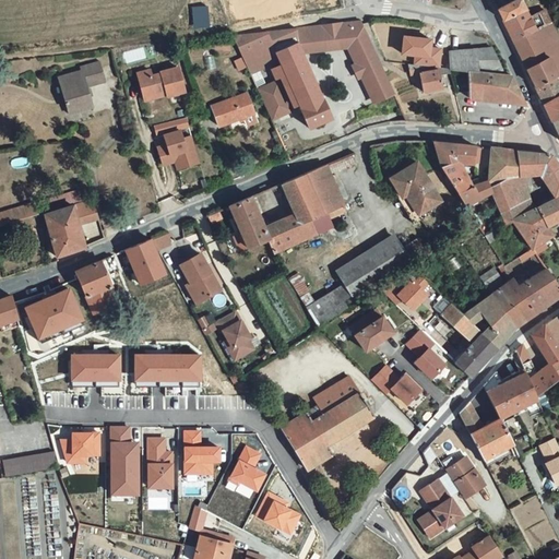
[(547,24),(540,10),(526,16),(520,3),(522,0),(510,0),(491,9),(501,28),(508,44),(509,45),(548,25),(547,24)]
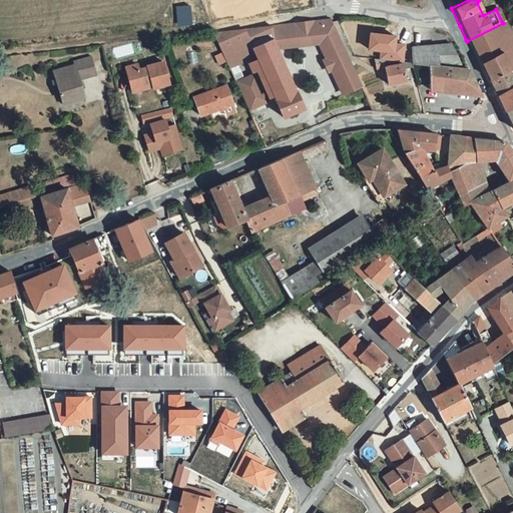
[(175,24),(190,24),(189,3),(174,3),(175,24)]
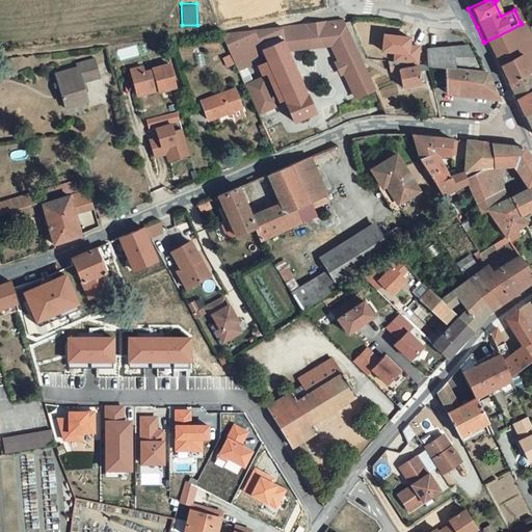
[(288,47),(282,49),(283,52),(325,46),(322,38),(340,29),(337,22),(297,25),(299,36),(291,37),(291,41),(288,47)]
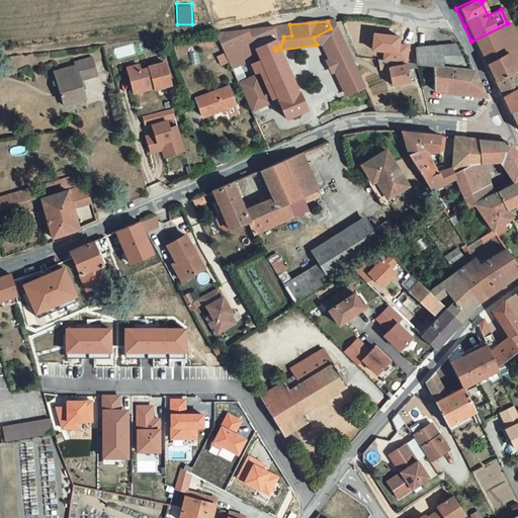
[(517,69),(517,42),(508,23),(471,41),(484,65),(507,53),(515,70),(515,71),(516,71),(517,69)]
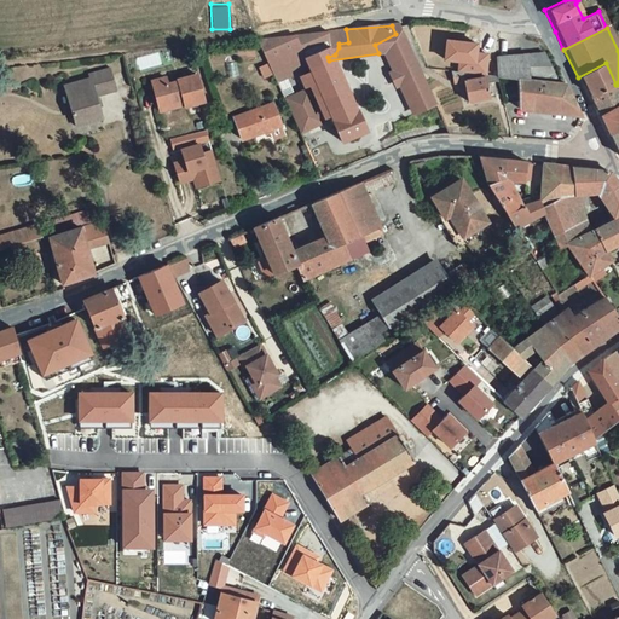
[(284,36),(298,59),(323,48),(328,57),(335,55),(339,47),(339,44),(348,42),(346,29),(284,36)]
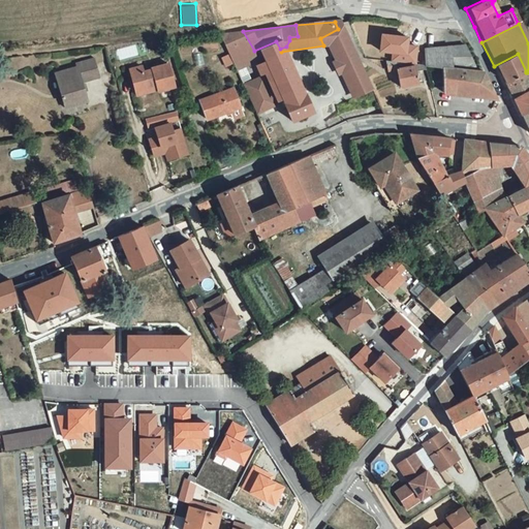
[(338,29),(320,38),(323,45),(334,63),(329,66),(333,74),(338,72),(351,97),(370,88),(338,29)]
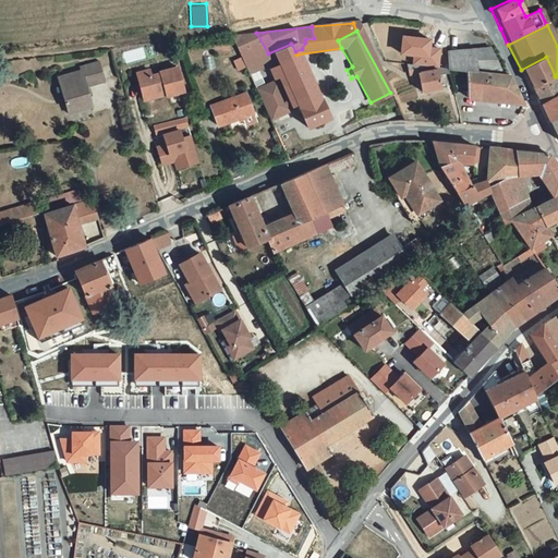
[(268,53),(256,33),(232,35),(251,75),(261,71),(273,64),(268,53)]
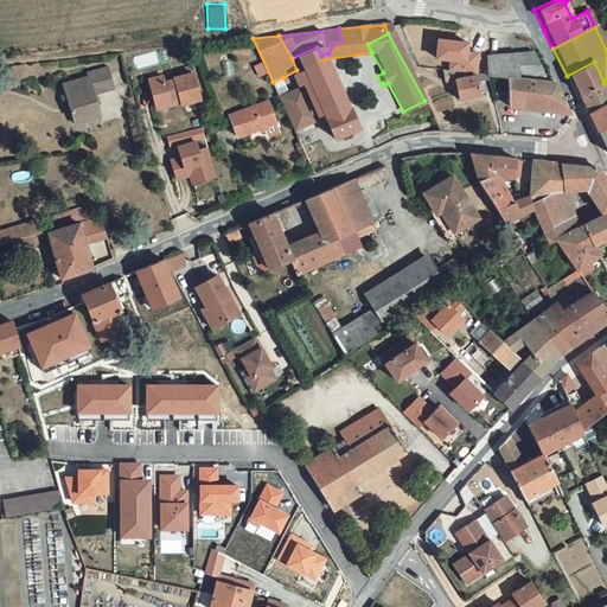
[(445,74),(471,76),(473,57),(461,56),(461,46),(433,44),(430,62),(446,64),(445,74)]
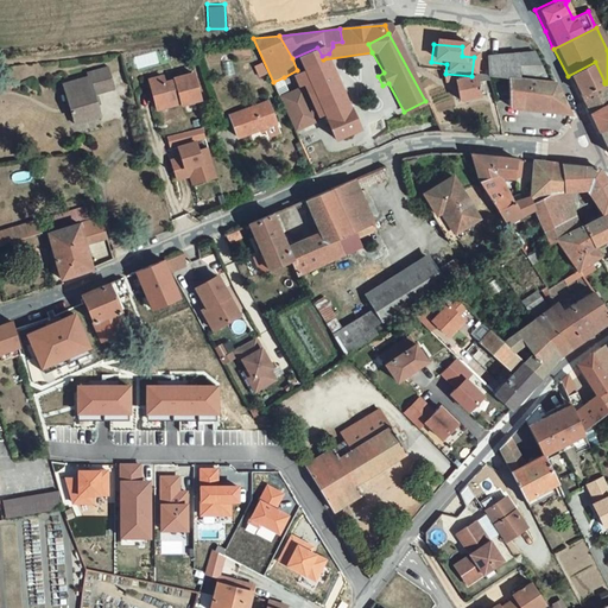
[(322,56),(317,48),(292,58),(297,70),(333,139),(359,127),(324,62),(323,59),(322,56)]
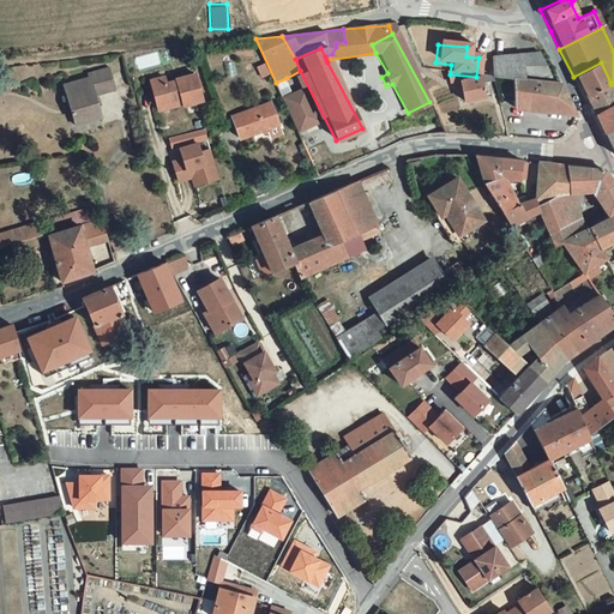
[(557,84),(543,56),(519,58),(522,82),(557,84)]
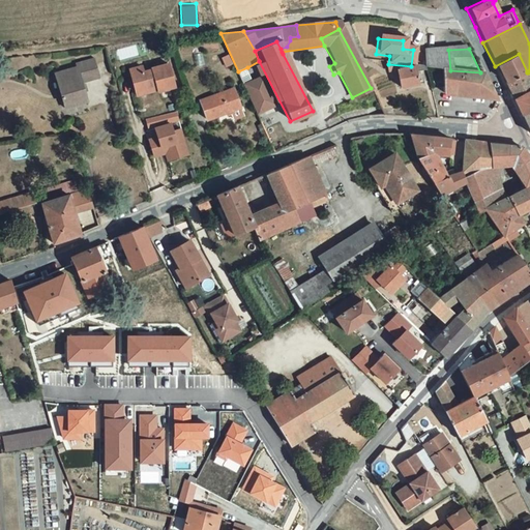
[(450,70),(448,50),(421,51),(421,61),(421,65),(429,65),(430,68),(440,69),(450,70)]
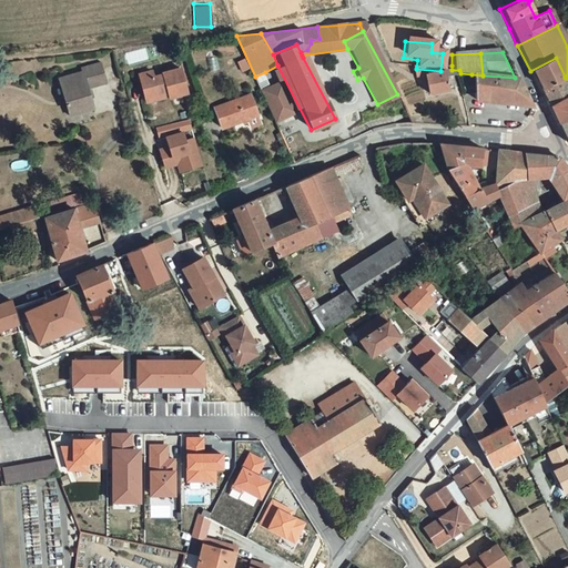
[(567,95),(567,82),(566,78),(565,78),(565,77),(556,58),(530,71),(547,107),(567,95)]
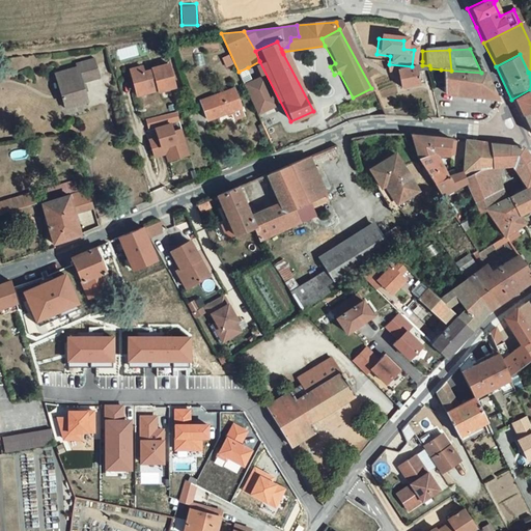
[(79,85),(89,82),(83,61),(73,64),(75,72),(53,77),(62,106),(83,100),(79,85)]
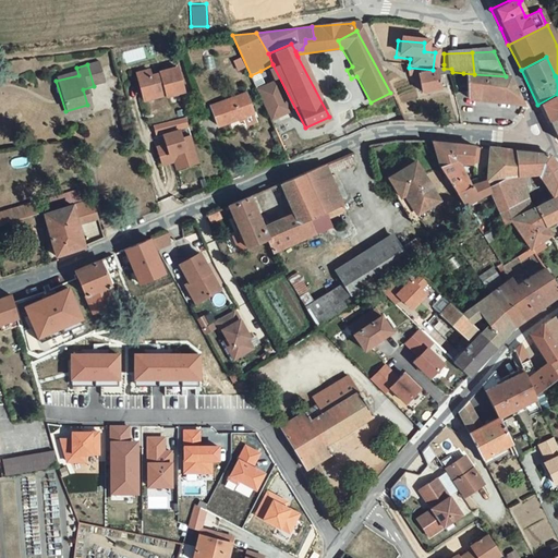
[(150,68),(137,72),(143,92),(156,88),(157,95),(168,92),(168,95),(184,91),(178,65),(161,70),(162,73),(154,76),(150,68)]
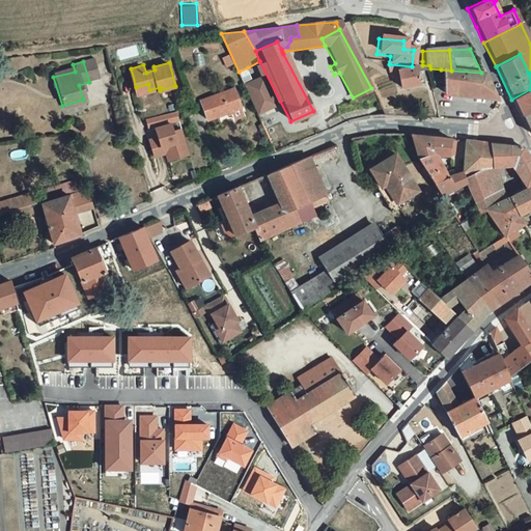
[(425,67),(423,67),(412,66),(389,64),(386,64),(388,73),(395,72),(399,89),(418,85),(415,73),(426,72),(425,67)]
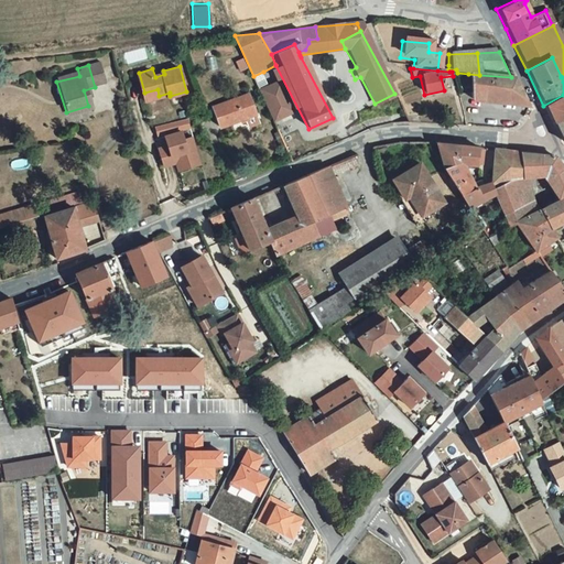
[(263,72),(253,76),(258,85),(268,79),(263,72)]
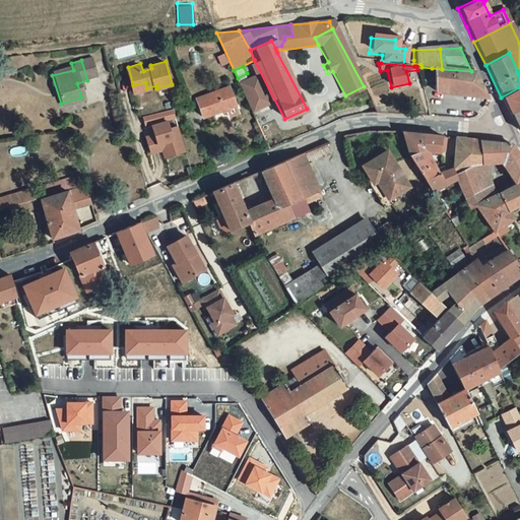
[(471,71),(442,69),(432,68),(434,92),(485,98),(483,93),(480,86),(471,71)]
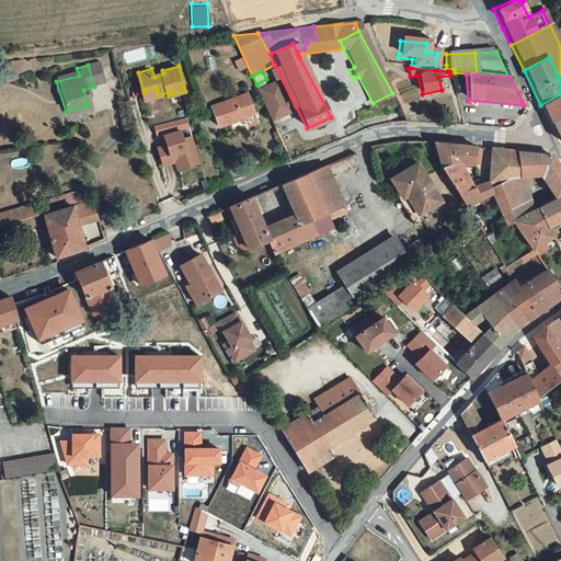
[(275,82),(260,89),(274,121),(289,114),(275,82)]
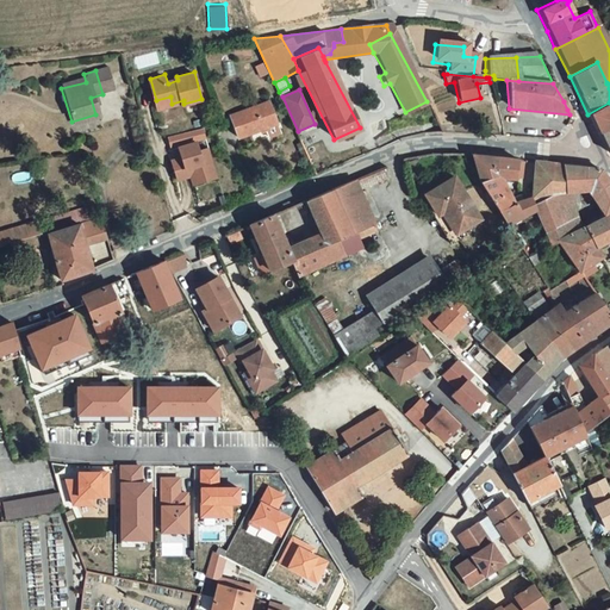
[(170,97),(156,100),(159,107),(172,104),(170,97)]
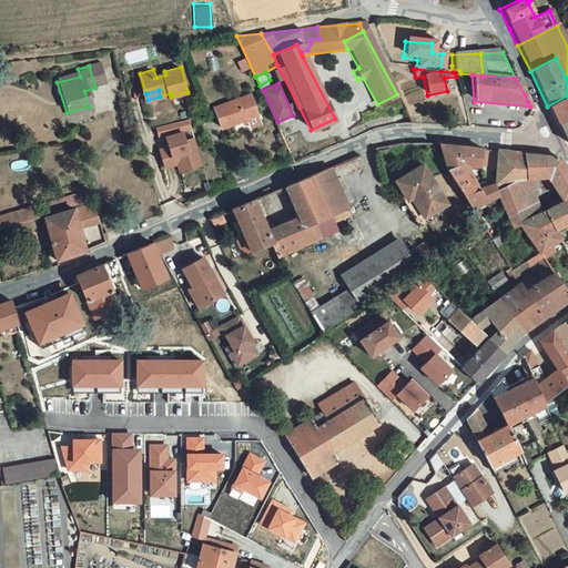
[(251,93),(214,108),(221,128),(259,113),(251,93)]
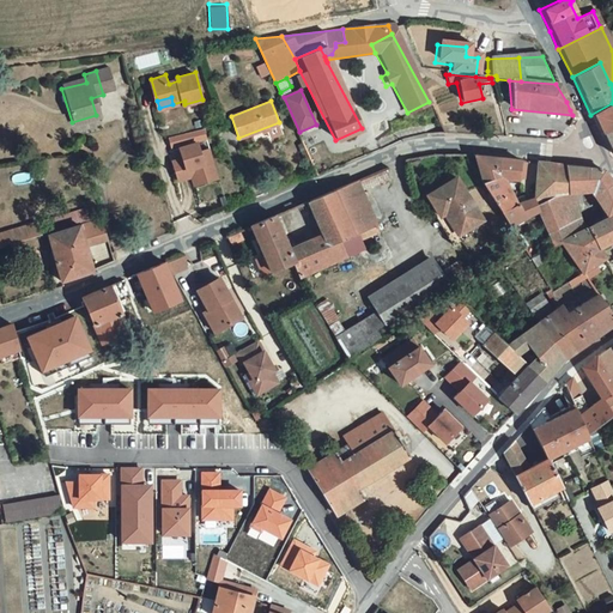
[(612,103),(590,115),(599,133),(612,126),(612,103)]
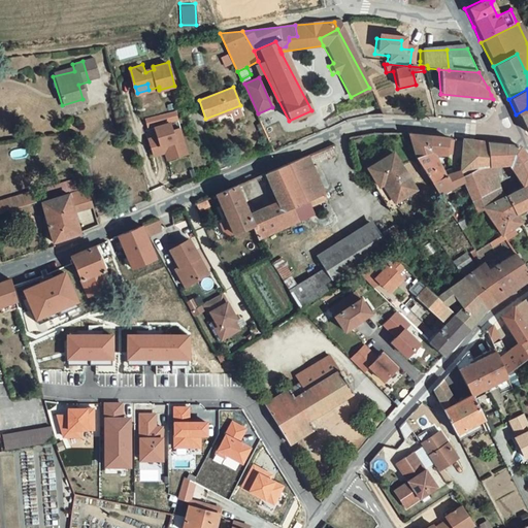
[(390,108),(381,108),(384,116),(388,116),(394,117),(390,108)]
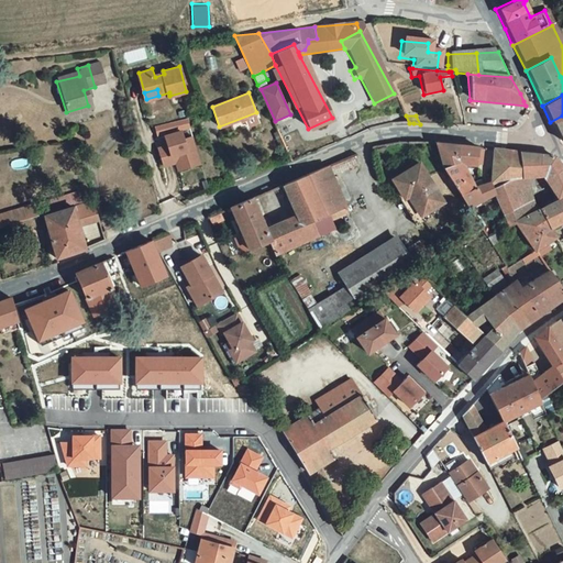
[(562,116),(550,122),(562,145),(562,146),(562,116)]
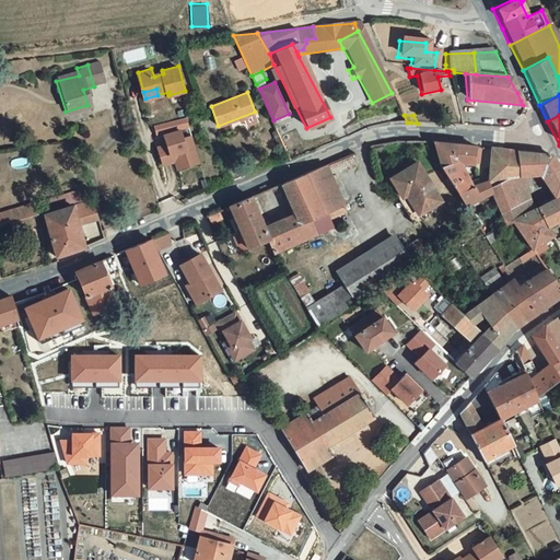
[(163,136),(179,130),(188,128),(186,119),(155,127),(158,137),(163,136)]
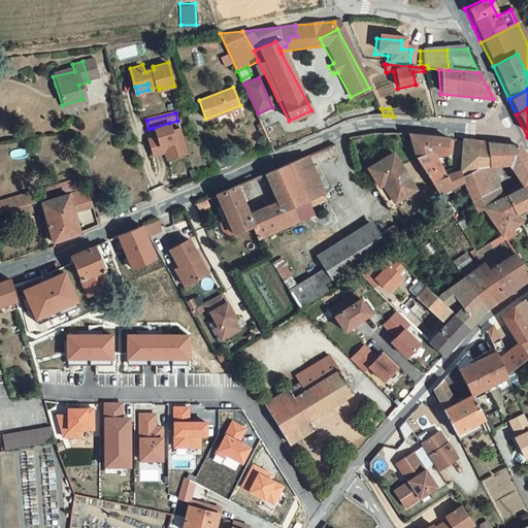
[(157,137),(149,140),(154,157),(165,153),(167,157),(179,153),(175,141),(184,138),(179,128),(171,131),(169,123),(154,128),(157,137)]
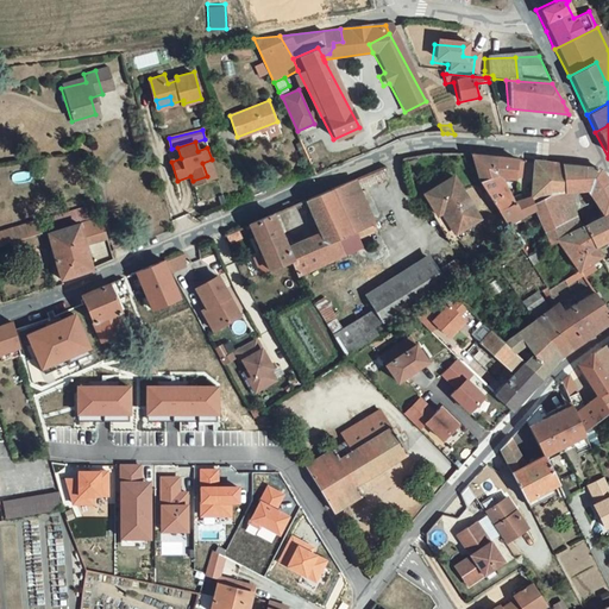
[(463,152),(462,152),(471,170),(477,170),(479,180),(479,181),(496,181),(495,157),(488,157),(463,152)]
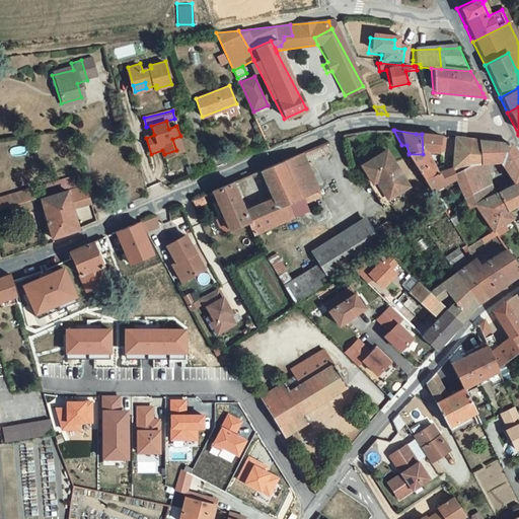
[(424,135),(422,134),(423,154),(426,154),(436,155),(436,152),(439,152),(440,137),(424,135)]
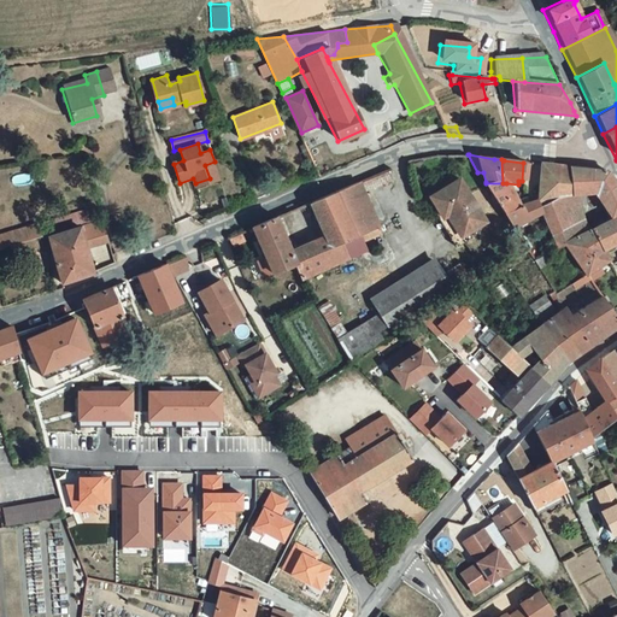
[(210,178),(195,183),(197,187),(221,178),(215,162),(205,165),(210,178)]
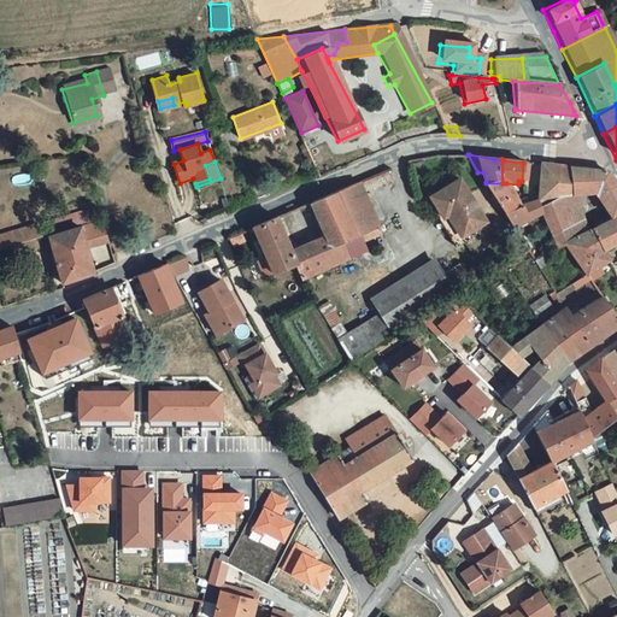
[(504,213),(512,227),(541,212),(538,204),(553,201),(571,199),(571,198),(568,170),(542,166),(541,165),(538,203),(518,206),(506,183),(503,183),(486,183),(486,186),(504,213)]
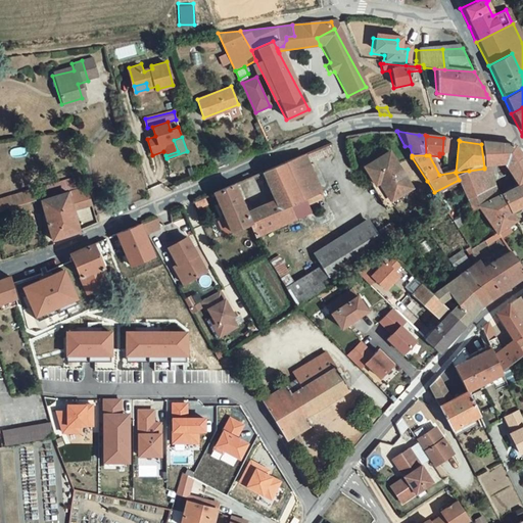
[(306,154),(311,162),(334,152),(330,143),(306,153),(306,154)]
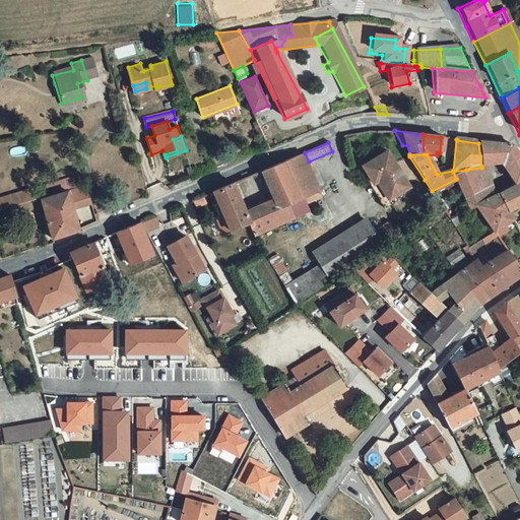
[(502,146),(478,143),(481,167),(500,166),(500,168),(506,166),(514,186),(519,183),(519,161),(518,157),(510,148),(502,146)]
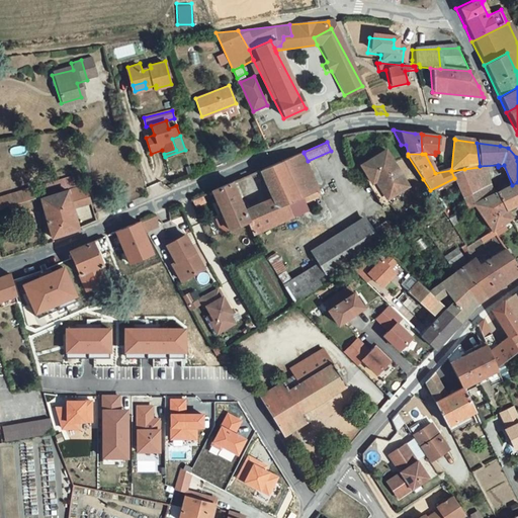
[(363,164),(373,181),(377,179),(389,197),(396,193),(409,185),(387,149),(363,164)]
